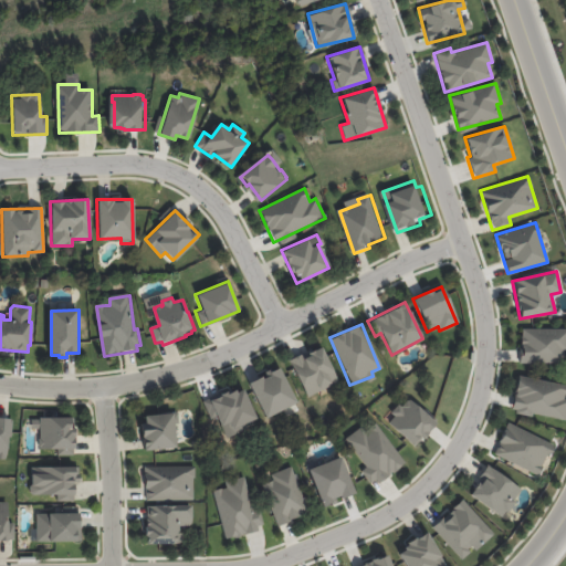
[(565,327),(520,328),(520,363),(565,362),(565,327)]
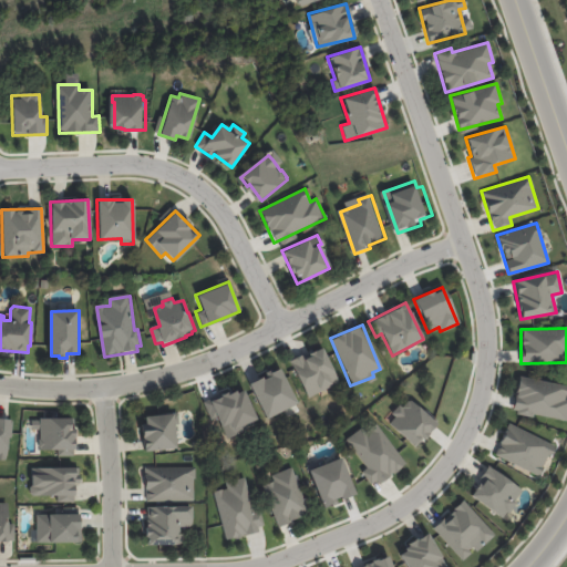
[(289,360),(306,398),(337,383),(320,347),(289,360)]
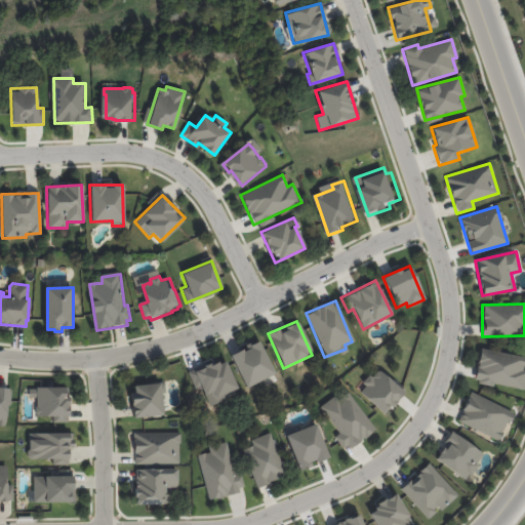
[(273,374),(258,340),(229,354),(244,387),(273,374)]
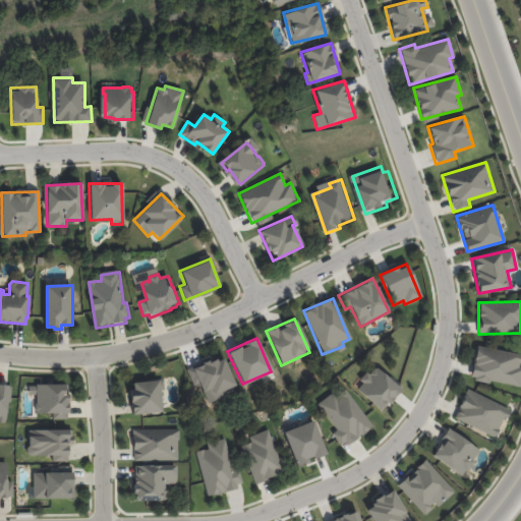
[(520,381),(520,367),(518,367),(520,354),(475,346),(470,378),(520,387),(520,381)]
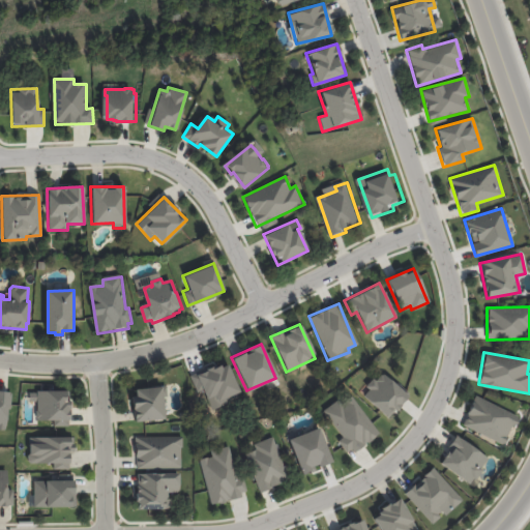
[(210,410),(230,402),(228,396),(238,392),(226,361),(189,376),(196,392),(202,389),(210,410)]
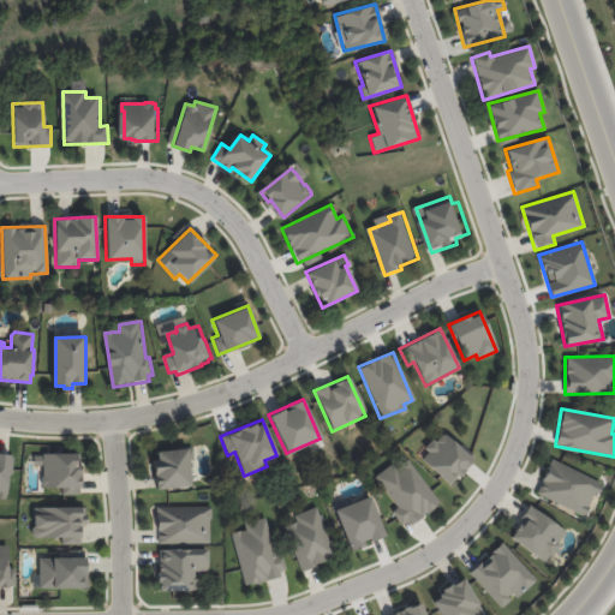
[(448,484),(472,459),(441,429),(417,455),(448,484)]
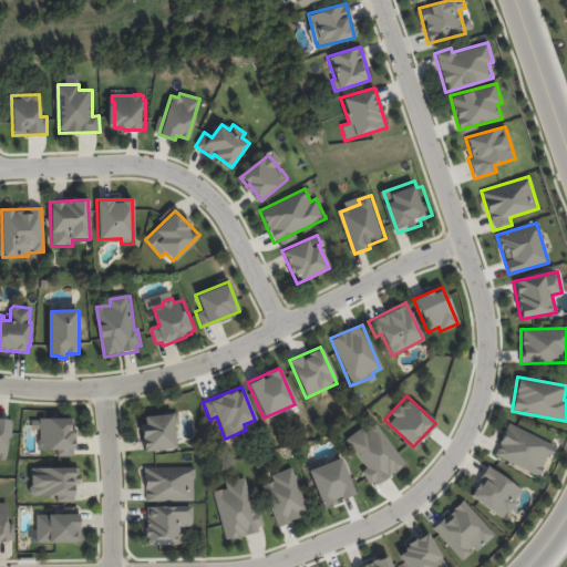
[(147,451),(145,423),(148,423),(147,416),(177,413),(178,424),(177,424),(179,449),(147,451)]
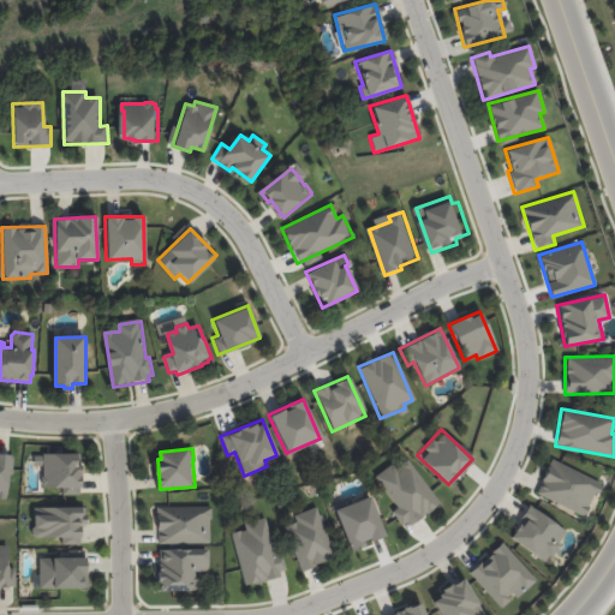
[(0,453),(15,455),(7,500),(0,499),(0,453)]
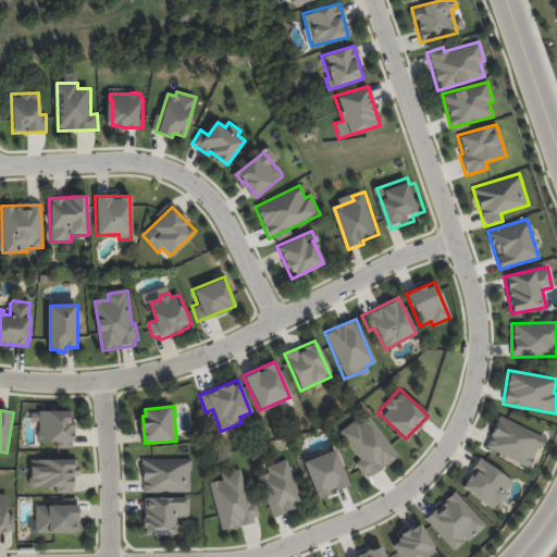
[(79,429),(79,430),(78,430),(78,442),(74,442),(74,447),(59,447),(59,442),(42,442),(42,440),(41,440),(41,432),(41,411),(75,410),(75,422),(79,422),(79,429)]
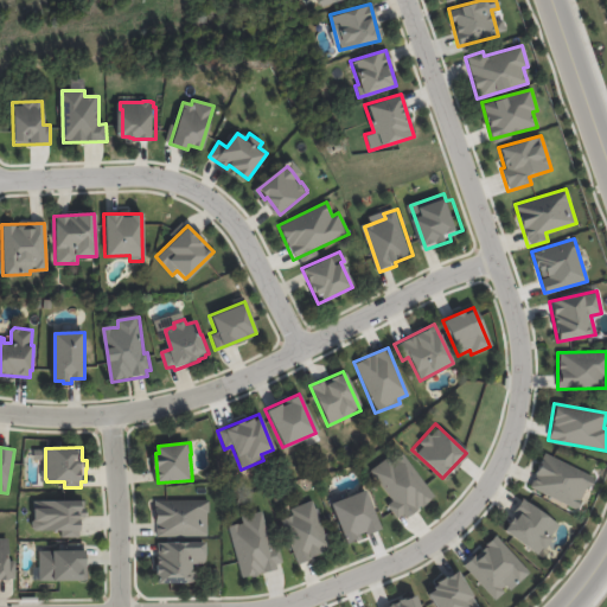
[(391,502),(387,505),(397,522),(433,497),(401,449),(370,471),(391,502)]
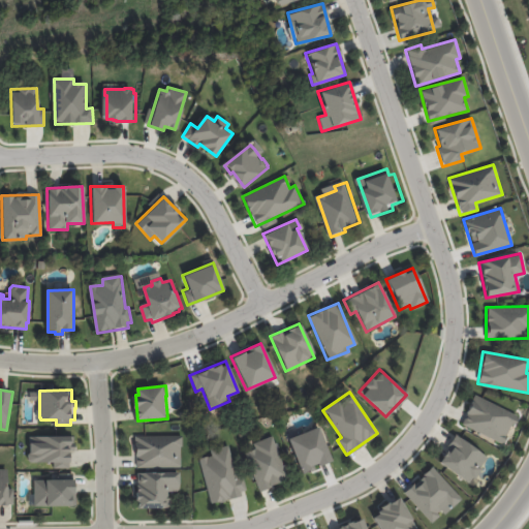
[(516,414),(473,395),(460,425),(503,443),(516,414)]
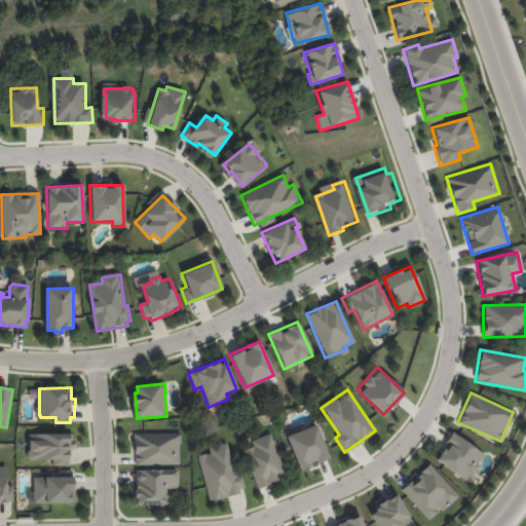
[(285,436),(298,471),(329,458),(315,424),(285,436)]
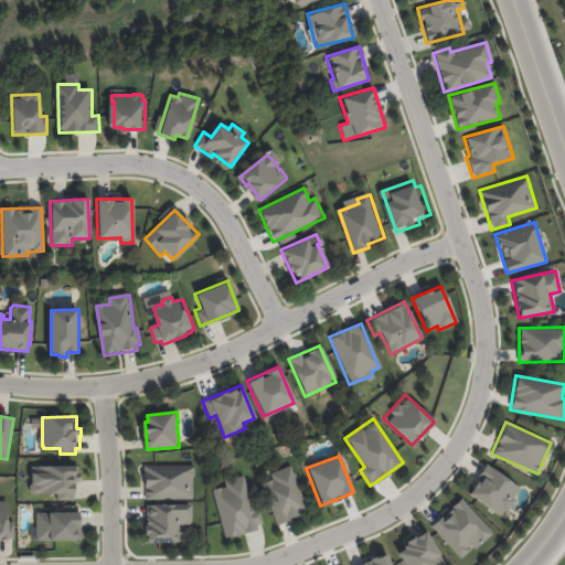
[(72,480),(77,480),(77,465),(29,466),(30,493),(55,493),(55,500),(73,500),(72,480)]
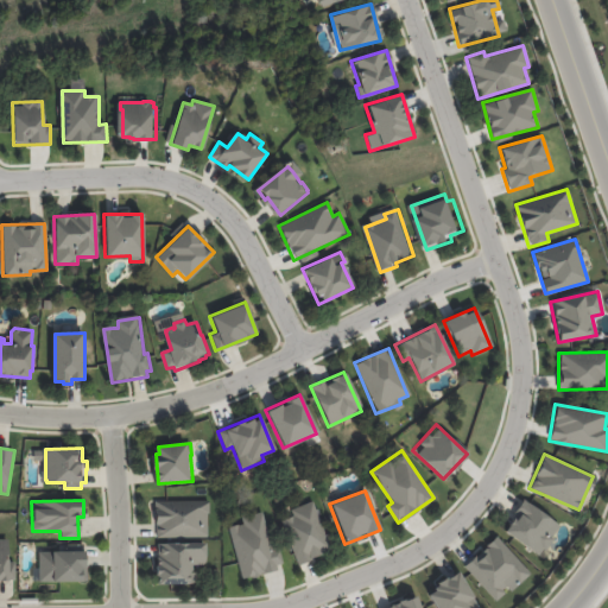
[(207,536),(207,500),(153,501),(154,537),(207,536)]
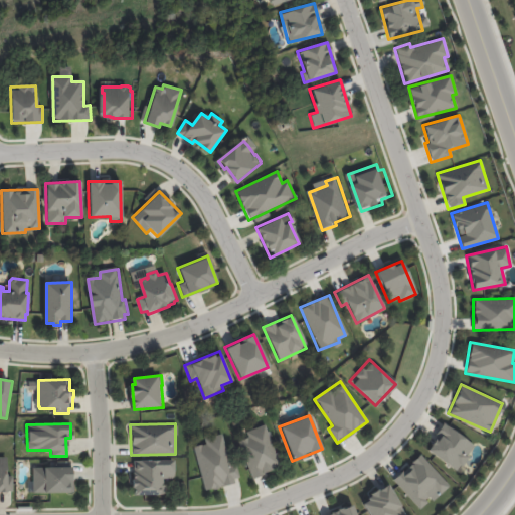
[(237,441),(250,477),(281,467),(265,423),(244,431),(247,437),(237,441)]
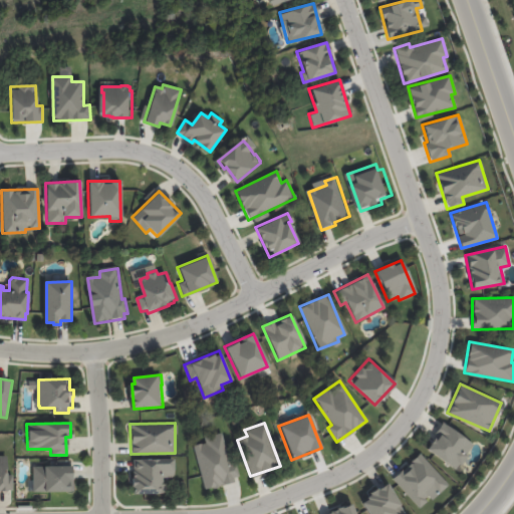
[(425,448),(455,470),(473,445),(443,423),(425,448)]
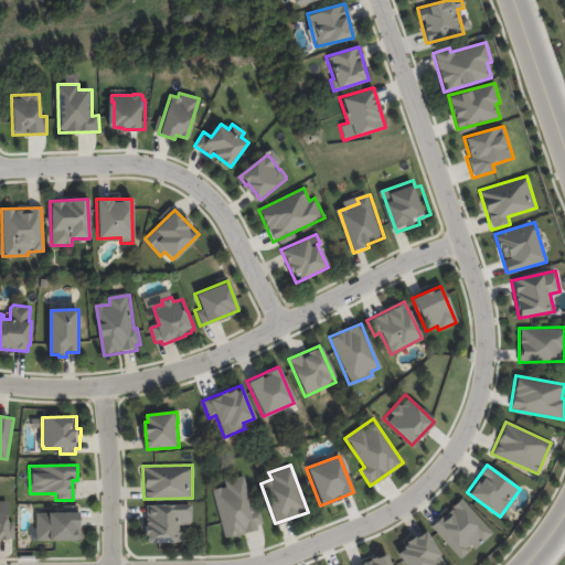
[(263,524),(258,526),(259,531),(227,539),(215,491),(227,488),(226,482),(245,478),(254,510),(260,509),(264,524),(263,524)]
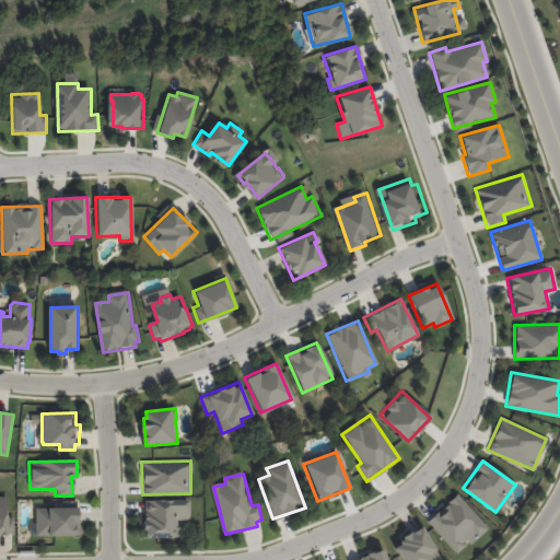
[(457,555),(487,527),(456,493),(427,521),(457,555)]
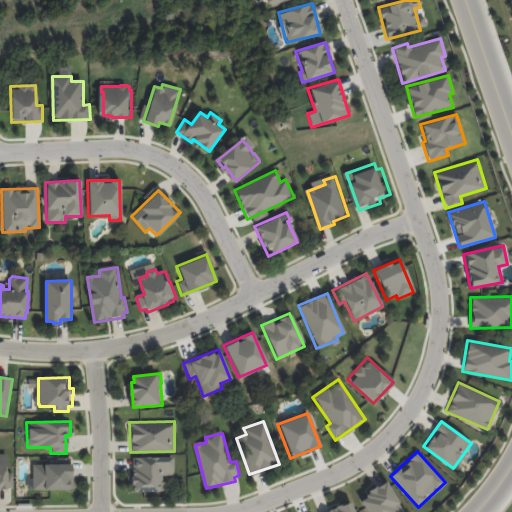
[(13,489),(9,489),(9,491),(0,491),(0,455),(6,455),(9,468),(6,468),(6,472),(9,472),(9,474),(13,474),(13,489)]
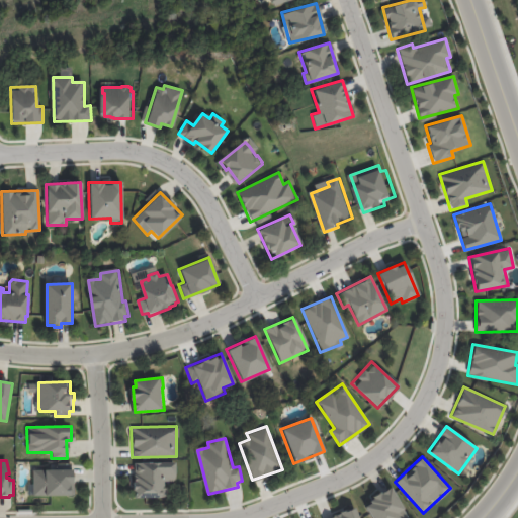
[(133,498),(165,497),(165,481),(174,481),(173,461),(132,462),(133,498)]
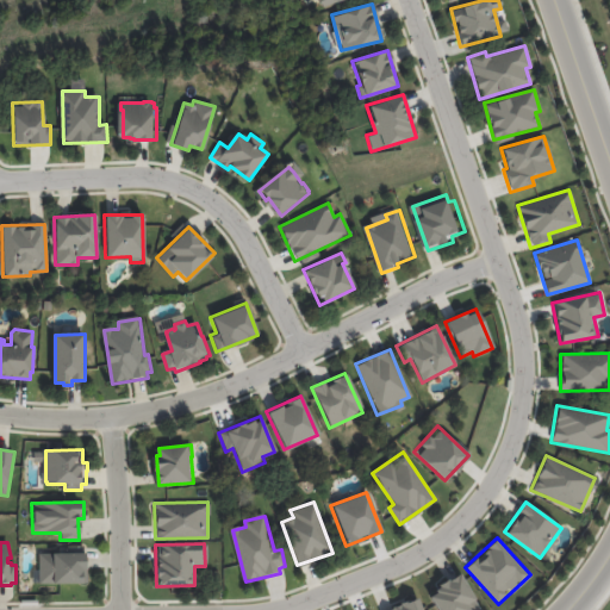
[(91,567),(91,570),(87,570),(87,584),(57,585),(57,583),(42,584),(41,554),(91,553),(91,567)]
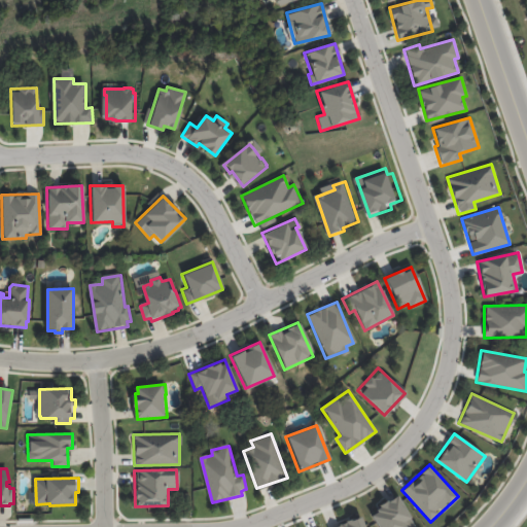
[(369,512),(377,526),(414,526),(397,496),(369,512)]
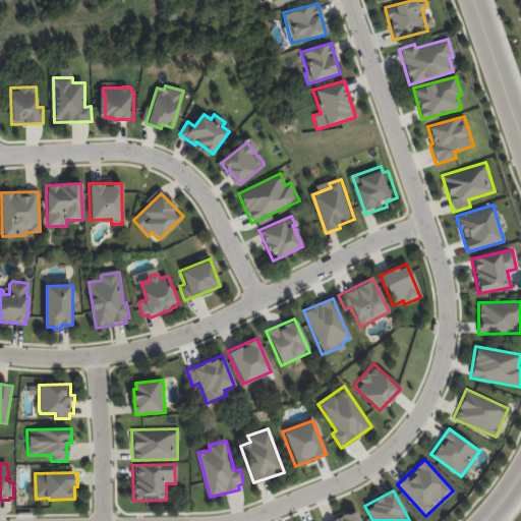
[(359,520),(356,511),(327,520),(359,520)]
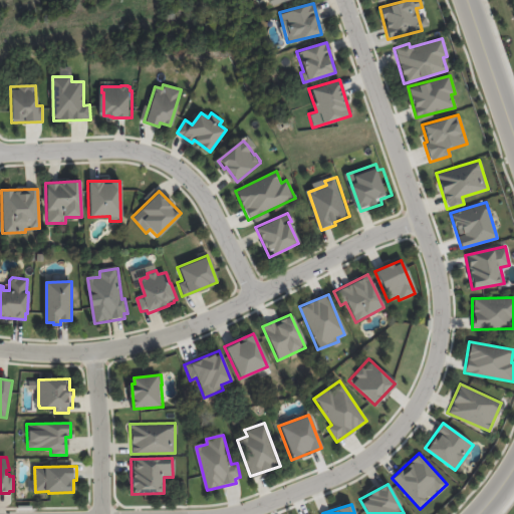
All buildings are outlined.
